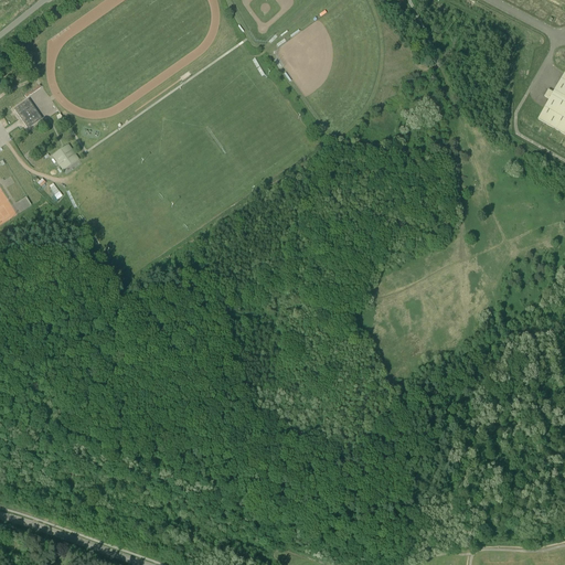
[(19,53),(27,64),(32,61),(24,49),(19,53)]
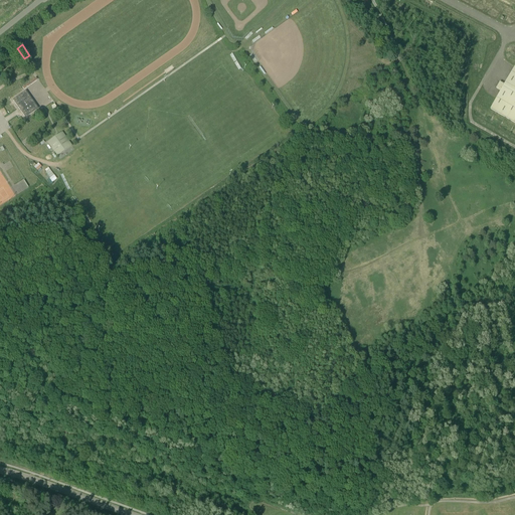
[(514,66),(505,84),(500,81),(496,89),(501,92),(491,109),(514,123),(514,66)]
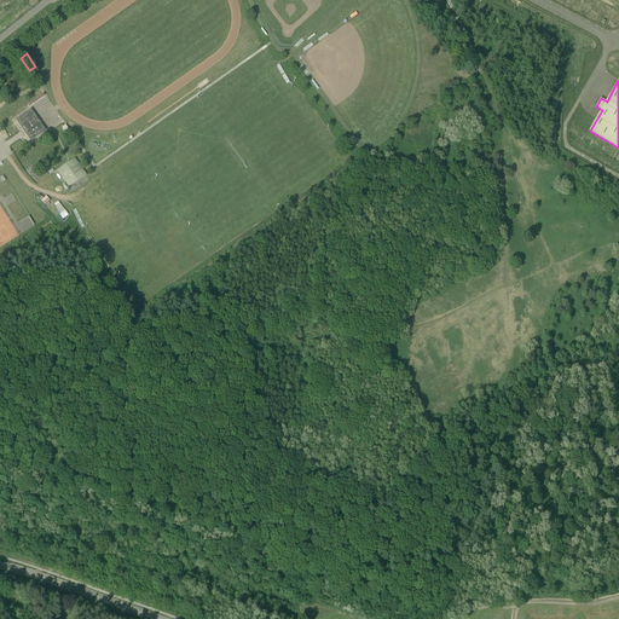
[(32,109),(21,117),(16,121),(30,142),(46,131),(32,109)]
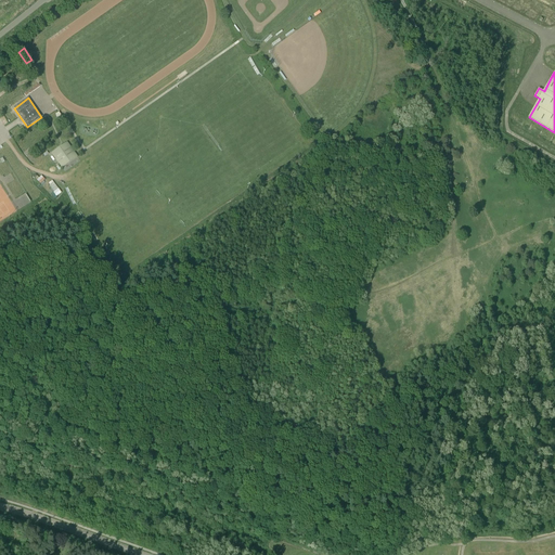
[(52,153),(62,169),(75,162),(76,164),(80,160),(69,142),(52,153)]
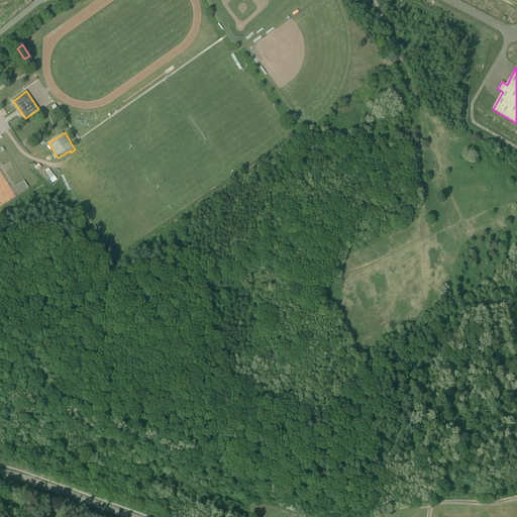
[(38,163),(33,167),(38,172),(43,167),(38,163)]
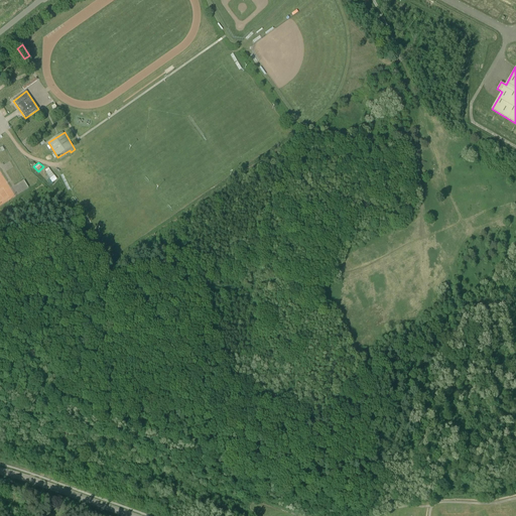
[(49,167),(45,170),(51,177),(48,180),(51,184),(58,178),(49,167)]
